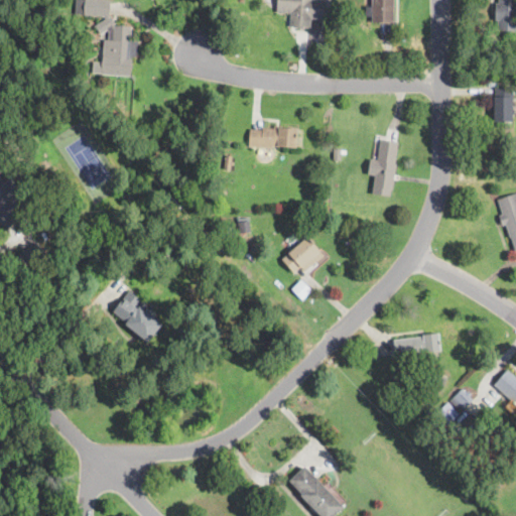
[(112,0),(110,17),(111,16),(116,25),(132,26),(131,40),(139,41),(138,57),(134,56),(132,77),(102,75),(93,74),(94,61),(103,62),(104,39),(109,39),(110,30),(109,30),(100,35),(94,26),(106,19),(105,16),(85,15),(85,14),(75,13),(75,0),(112,0)]
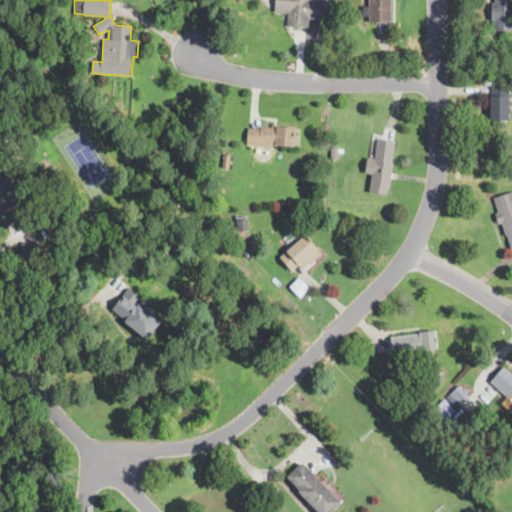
[(322,0),(321,18),(309,17),(309,28),(288,26),(289,13),(275,12),(275,0),(322,0)]
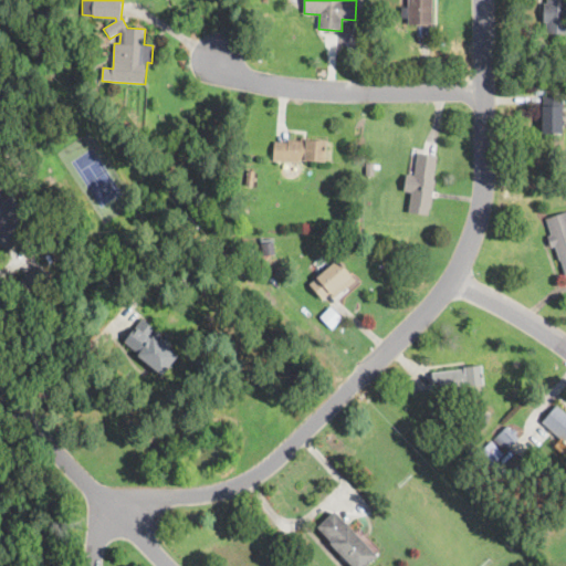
[(433,0),(433,25),(408,25),(408,17),(402,17),(402,7),(409,7),(409,0),(433,0)]
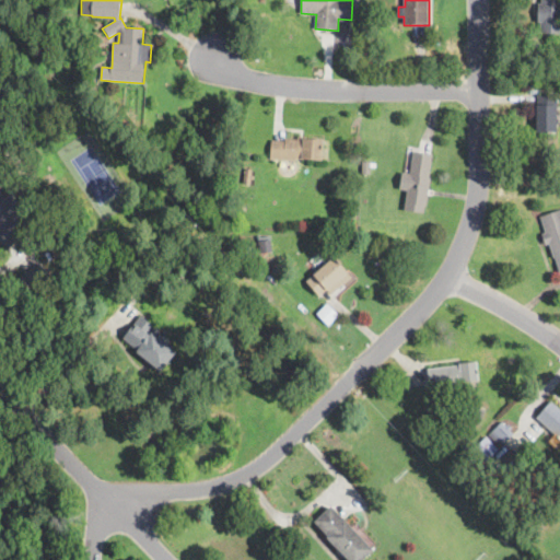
[(559,0),(559,33),(541,33),(541,22),(538,22),(538,3),(541,3),(541,0),(559,0)]
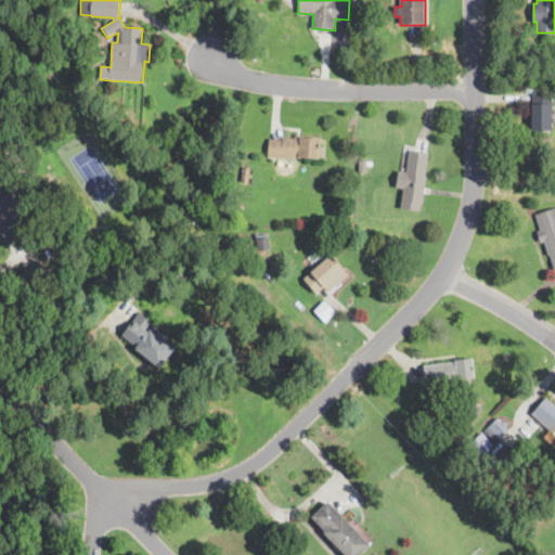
[(373,48),(373,57),(362,56),(362,48),(373,48)]
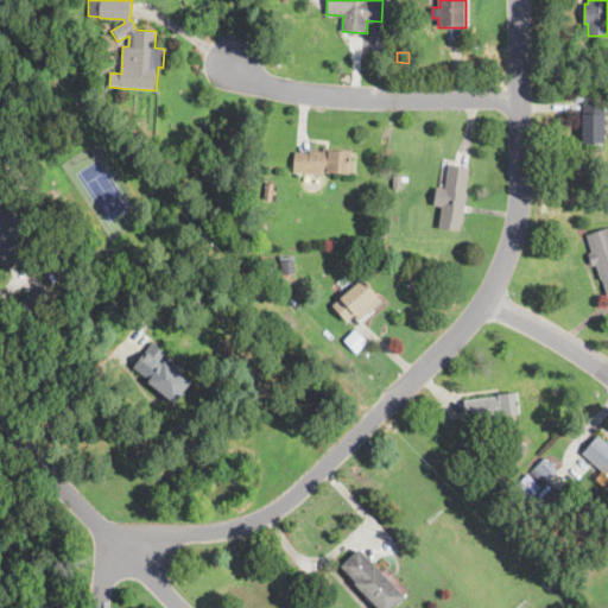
[(584,144),(583,144),(582,103),(605,103),(606,144),(584,144)]
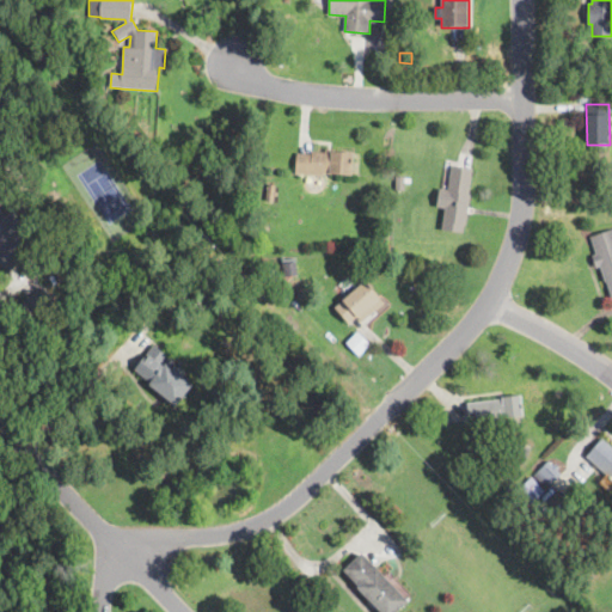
[(331,152),(353,153),(354,153),(353,176),(324,173),(324,176),(295,173),(297,153),(312,154),(312,151),(326,152),(326,148),(331,150),(331,152)]
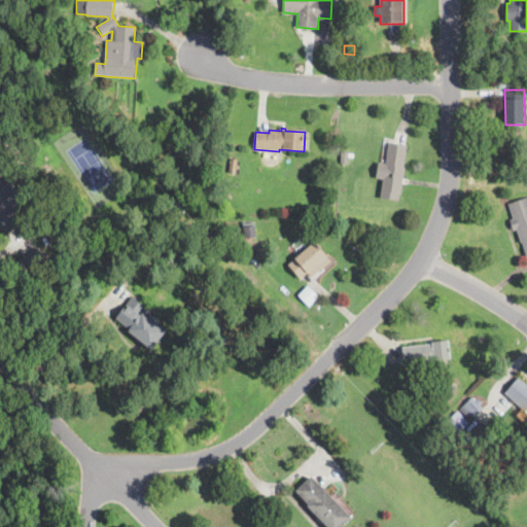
[(406,155),(403,167),(406,167),(401,194),(400,194),(398,202),(381,199),(384,179),(376,178),(379,163),(386,164),(389,142),(408,145),(406,155)]
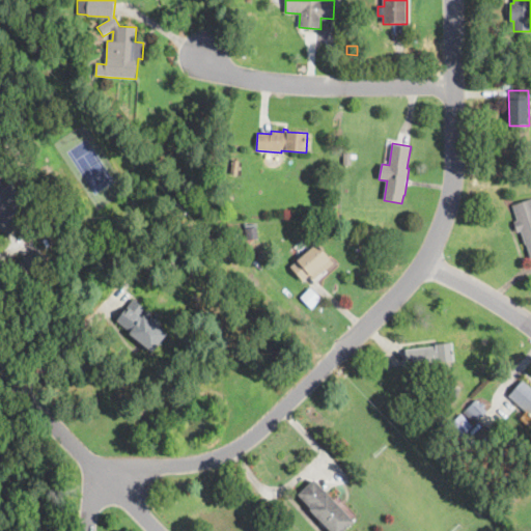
[(352,152),(351,165),(343,165),(344,152),(352,152)]
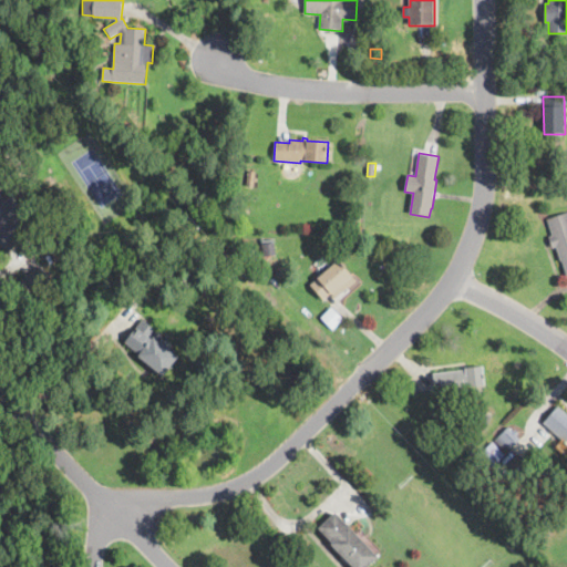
[(256,172),(254,187),(246,186),(248,171),(256,172)]
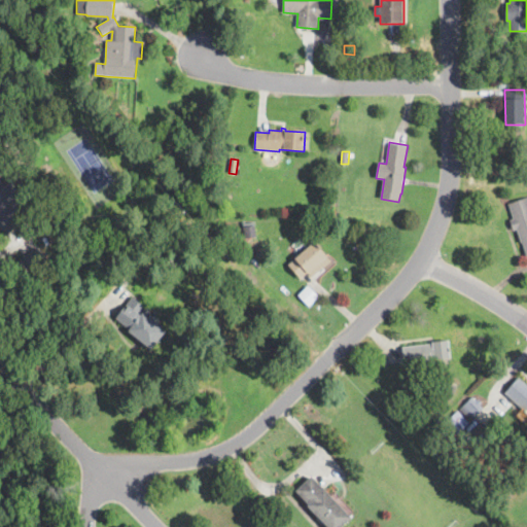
[(0,182),(3,187),(11,182),(21,196),(12,201),(26,220),(5,235),(0,225),(0,182)]
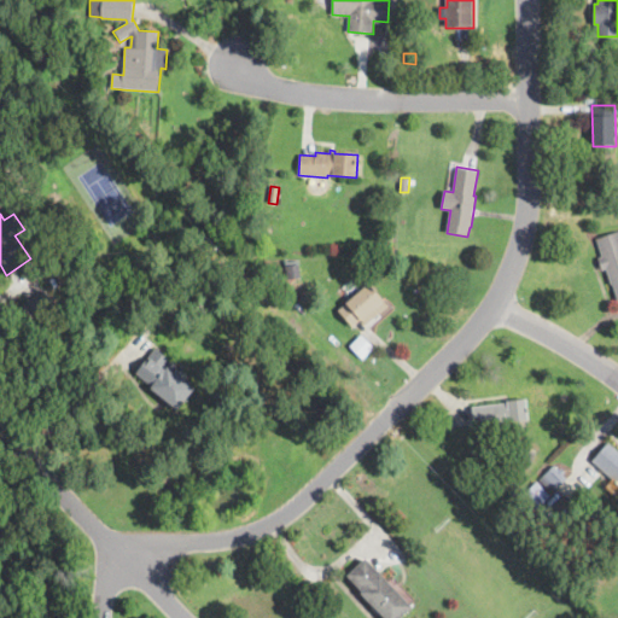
[(617,301),(612,284),(611,285),(605,268),(601,269),(600,267),(598,258),(602,257),(596,239),(617,232),(617,301)]
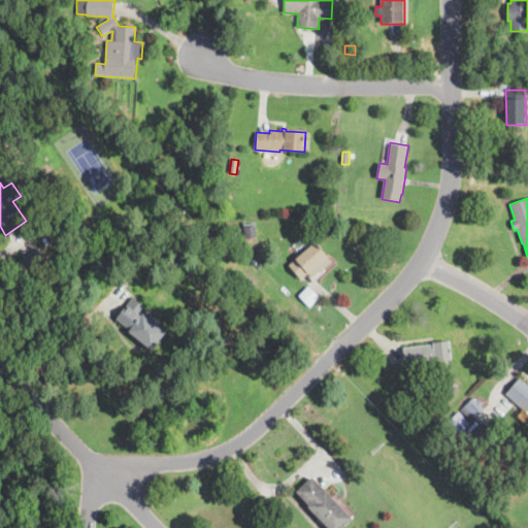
[(241,236),(236,240),(232,235),(237,231),(241,236)]
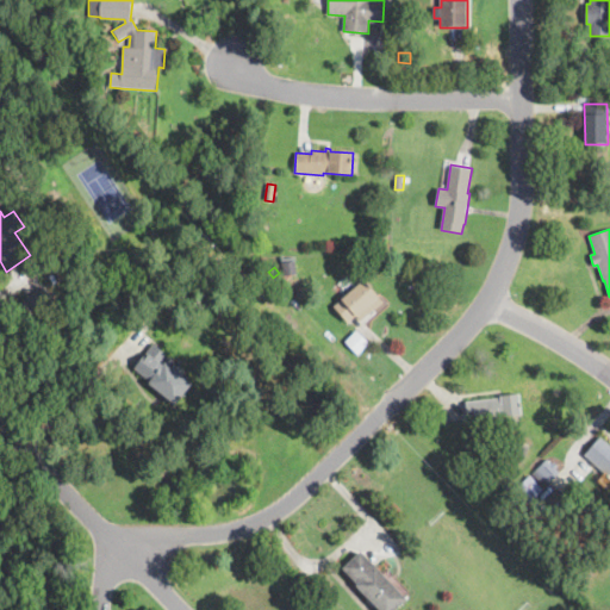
[(349,322),(348,323),(334,306),(365,279),(379,297),(349,322)]
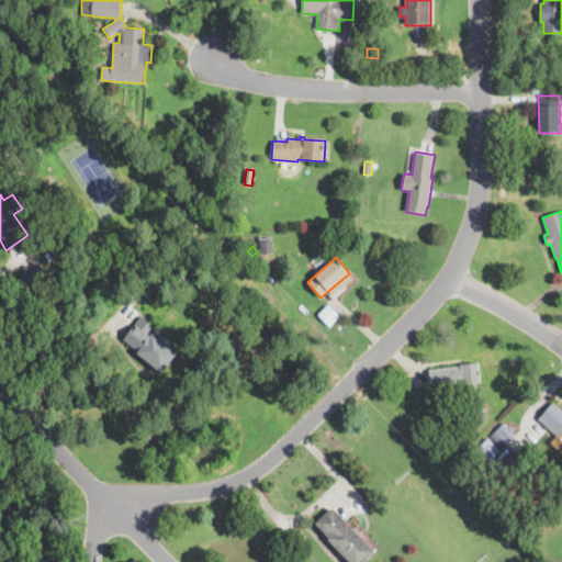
[(25,298),(22,300),(12,283),(23,276),(41,265),(51,280),(25,298)]
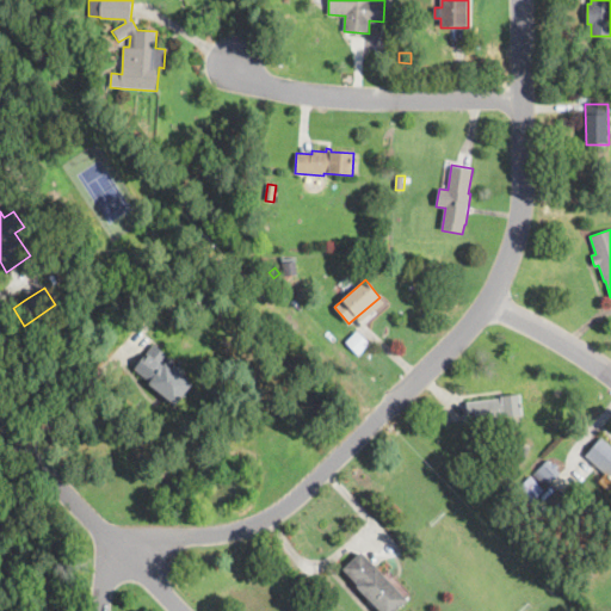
[(68,318),(60,321),(57,315),(66,312),(68,318)]
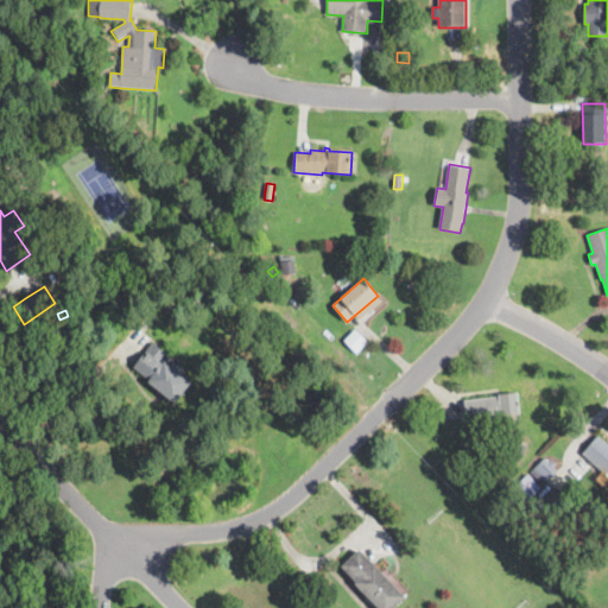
[(356,352),(344,339),(356,327),(368,341),(356,352)]
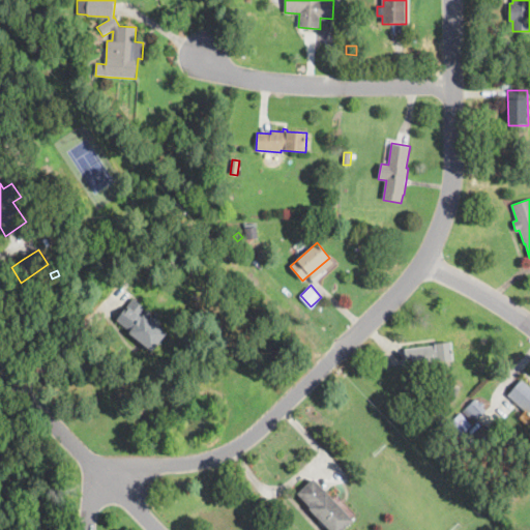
[(156,345),(152,351),(128,332),(129,330),(116,320),(121,314),(133,298),(146,310),(143,314),(167,332),(156,345)]
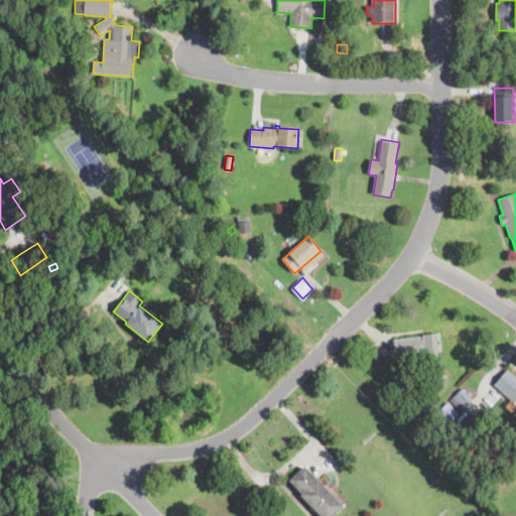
[(395,356),(393,340),(423,337),(423,335),(439,333),(441,350),(395,356)]
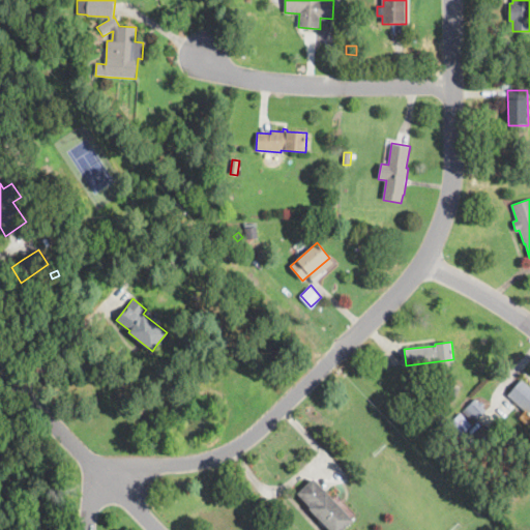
[(529,386),(529,414),(508,395),(522,379),(529,386)]
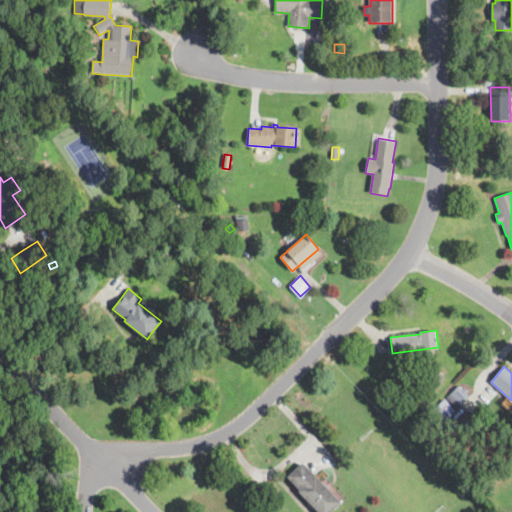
[(459,386),(462,389),(465,387),(469,392),(467,394),(471,397),(458,409),(447,397),(459,386)]
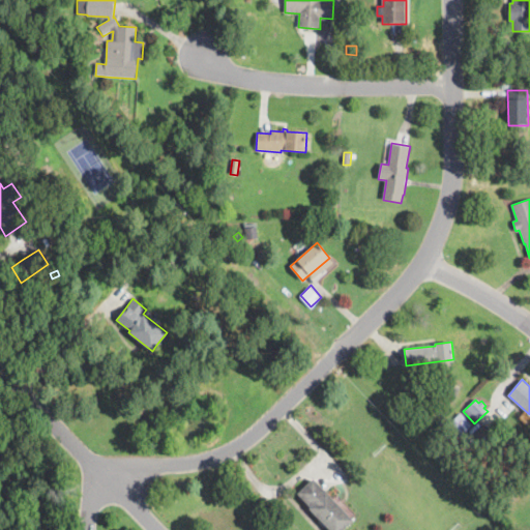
[(472,425),(461,436),(450,423),(461,413),(472,425)]
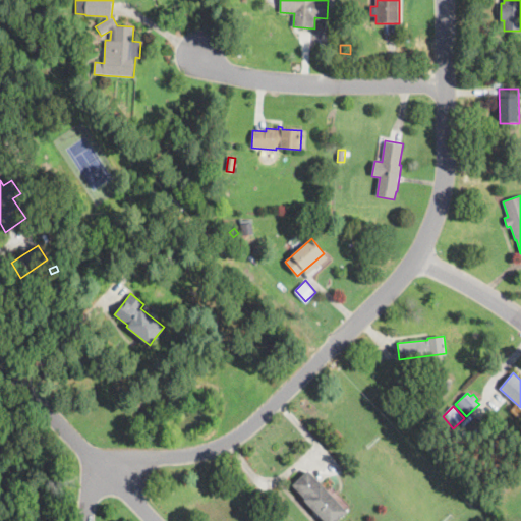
[(348,511),(338,520),(324,520),(304,500),(305,499),(293,485),(308,470),(348,511)]
